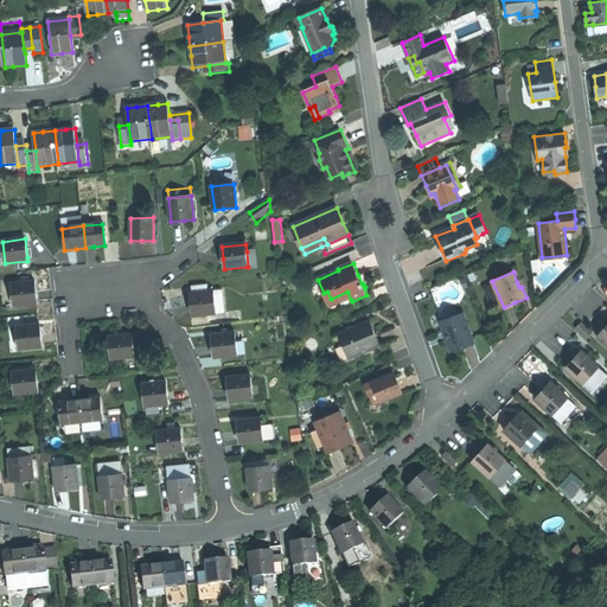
[(12,285),(14,307),(38,305),(37,293),(36,281),(31,282),(20,283),(12,285)]
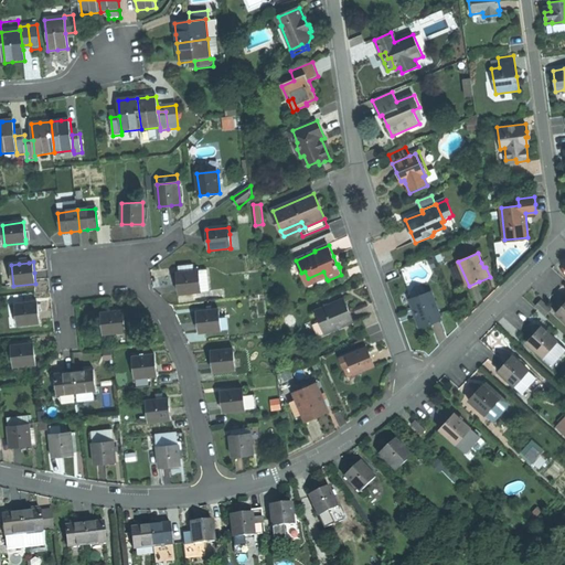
[(178,286),(179,296),(200,294),(199,276),(198,272),(177,274),(178,286)]
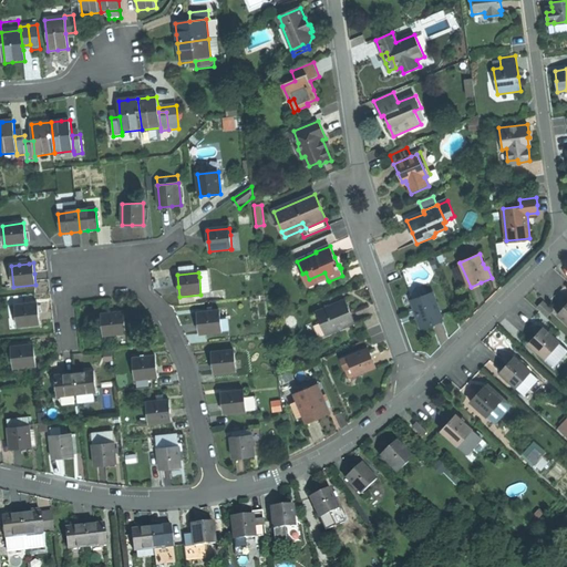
[(306,272),(302,274),(309,288),(328,280),(325,272),(309,279),(306,272)]
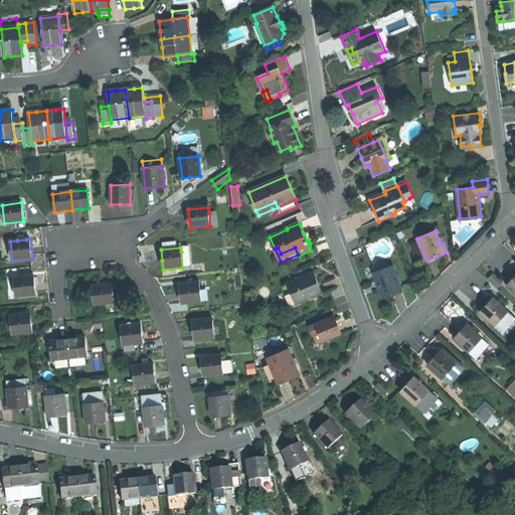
[(181,251),(182,268),(189,267),(188,251),(181,251)]
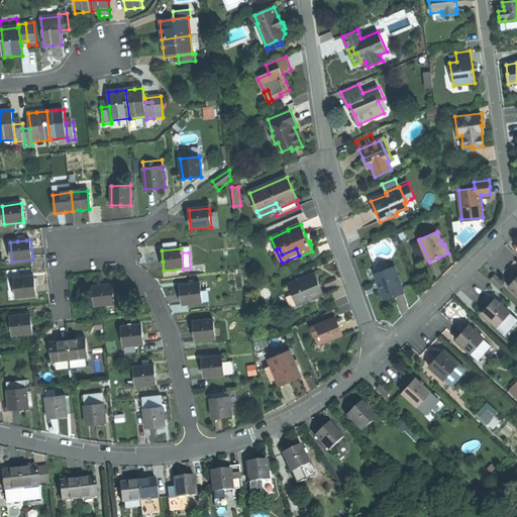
[(385,301),(404,294),(395,268),(376,275),(379,285),(380,284),(381,288),(383,291),(382,291),(385,301)]
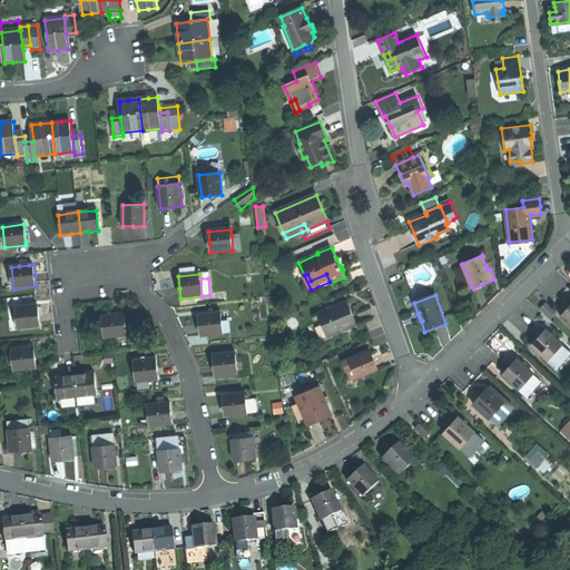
[(552,318),(558,313),(547,302),(541,308),(552,318)]
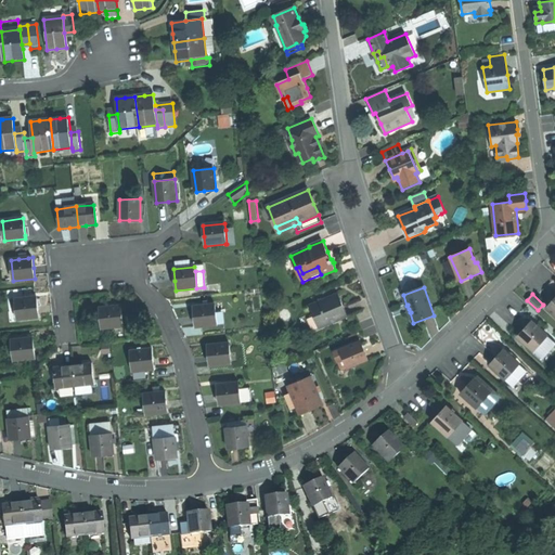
[(339,295),(310,307),(320,330),(349,318),(345,308),(339,295)]
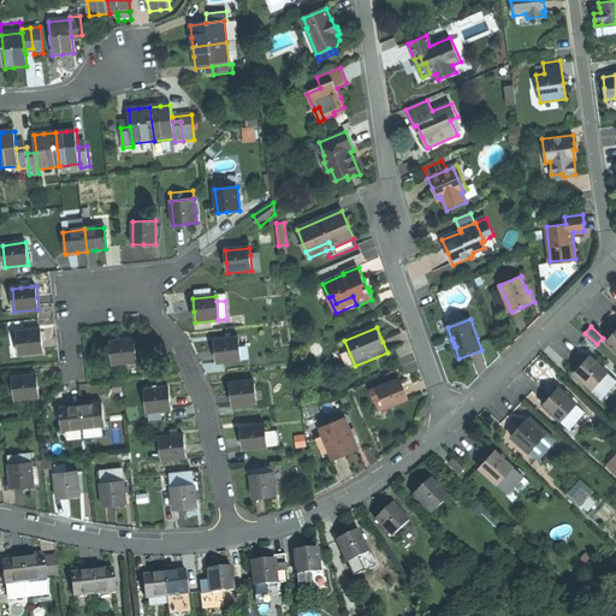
[(42,343),(41,330),(18,333),(21,356),(43,353),(42,343)]
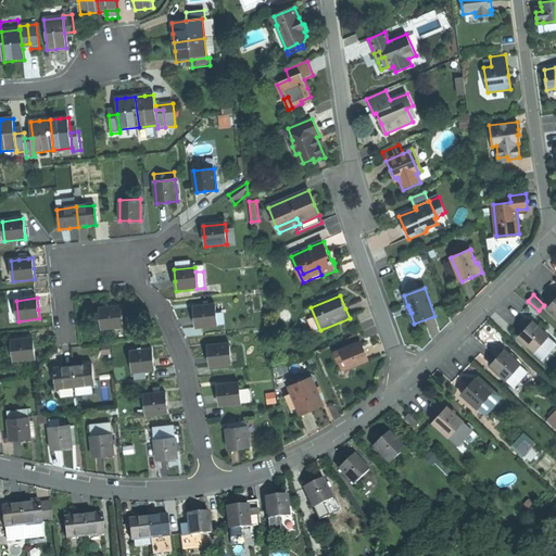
[(197,318),(198,327),(225,325),(224,312),(216,312),(215,304),(210,305),(205,305),(194,307),(197,318)]
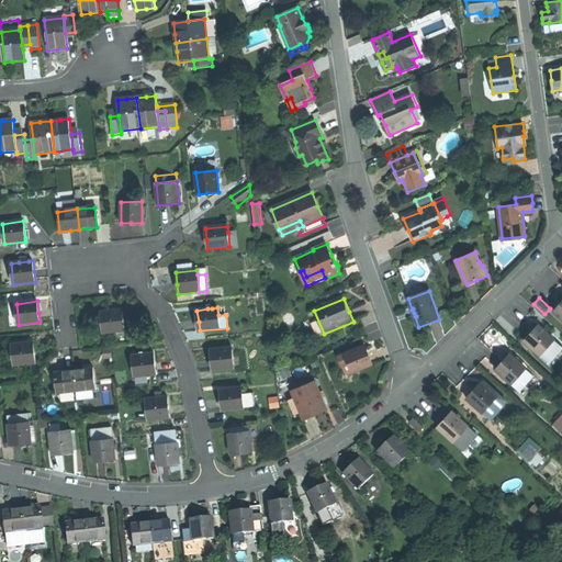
[(125,332),(123,311),(115,312),(102,313),(104,334),(125,332)]
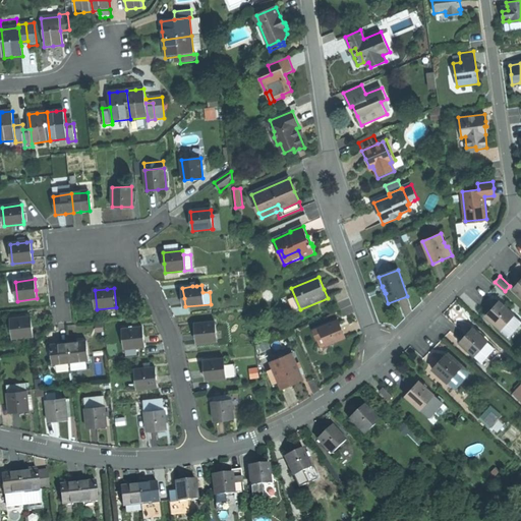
[(486,316),(502,331),(515,316),(500,302),(493,310),(486,316)]
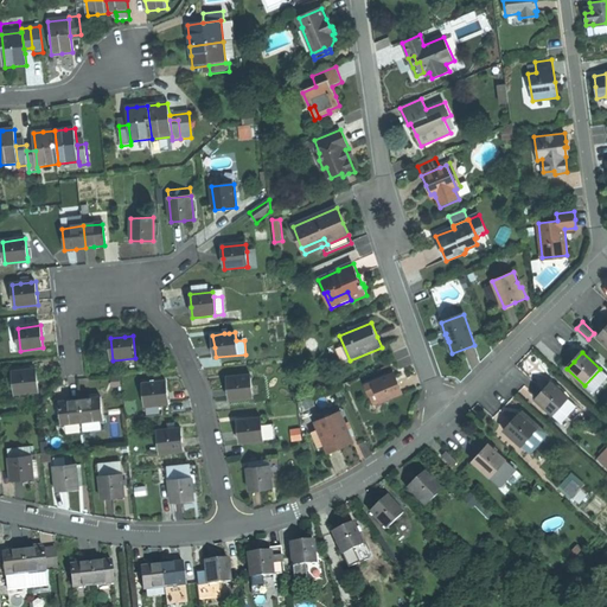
[(606,381),(606,375),(600,369),(585,385),(594,395),(606,381)]
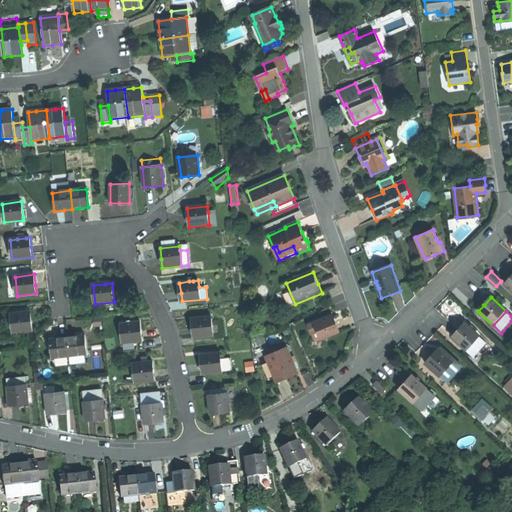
[(11,314),(13,333),(33,330),(32,321),(31,312),(11,314)]
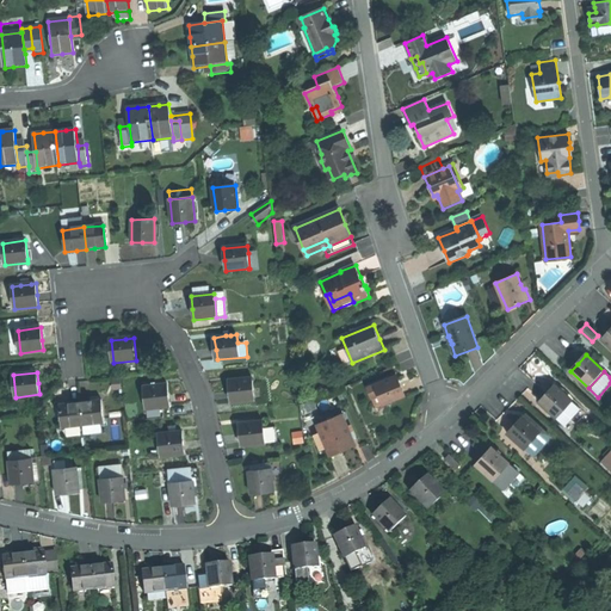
[(369,388),(372,399),(380,395),(384,405),(406,395),(402,387),(399,376),(369,388)]
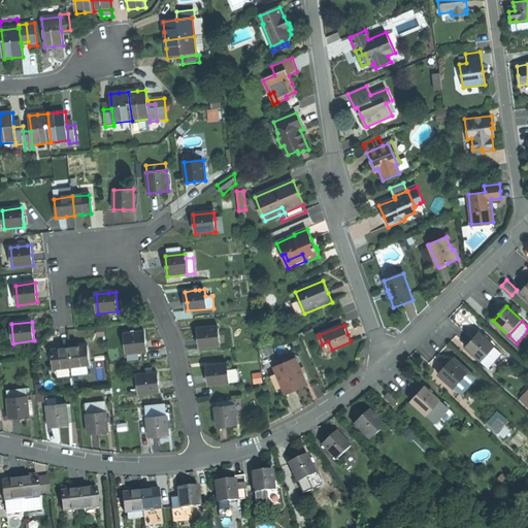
[(221,347),(218,327),(197,329),(199,340),(200,350),(221,347)]
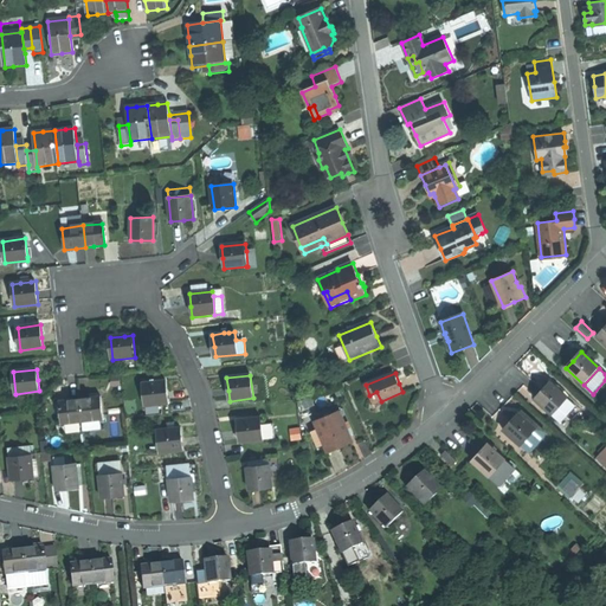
[(168,393),(167,382),(143,385),(146,406),(169,404),(168,393)]
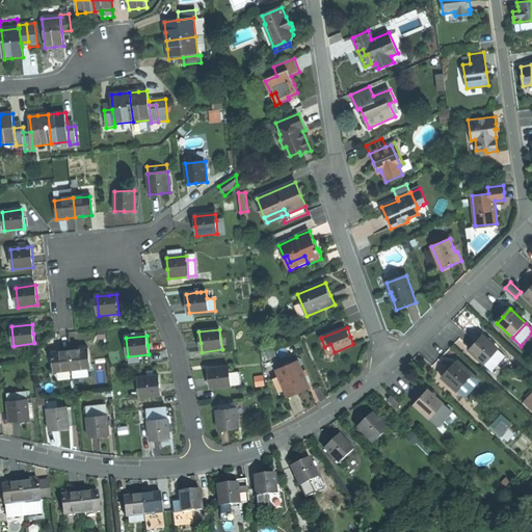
[(470,351),(484,365),(499,350),(483,336),(476,343),(470,351)]
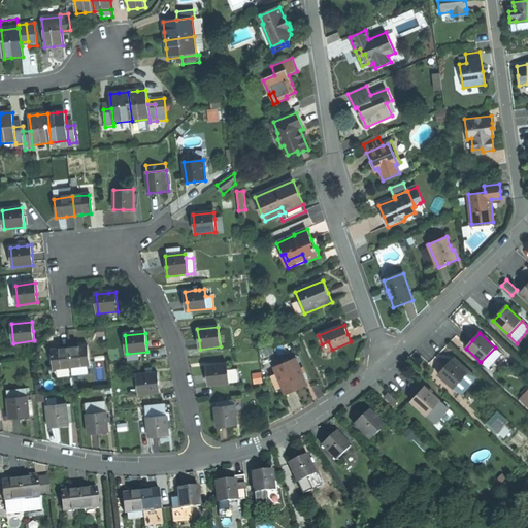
[(322,344),(325,353),(332,350),(328,341),(322,344)]
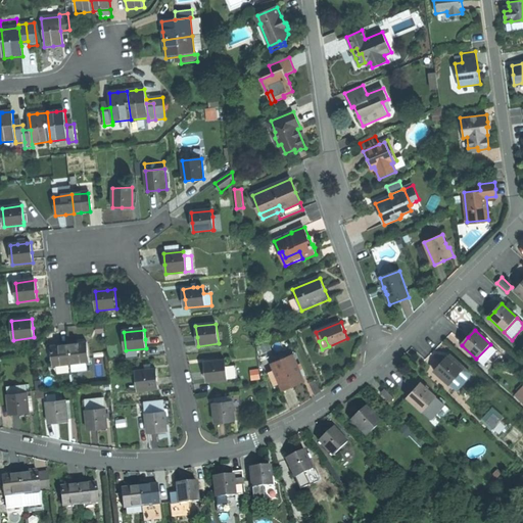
[(87,363),(89,362),(87,343),(79,344),(69,345),(72,364),(87,363)]
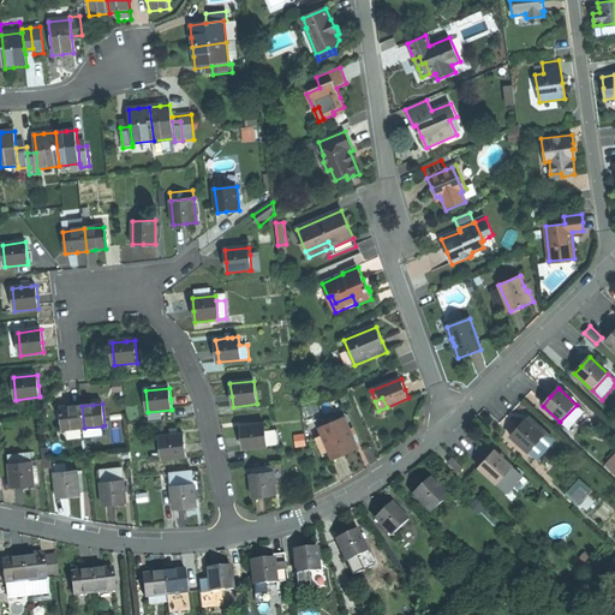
[(577,405),(560,422),(569,430),(585,413),(577,405)]
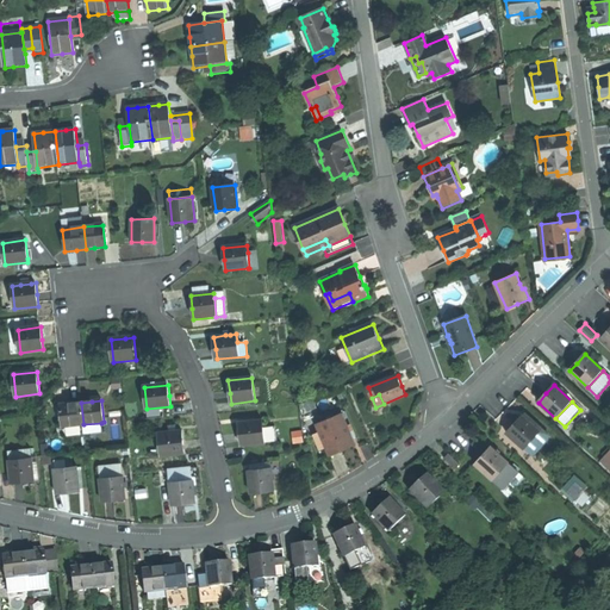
[(66,427),(83,424),(81,403),(70,404),(61,405),(63,427),(66,427)]
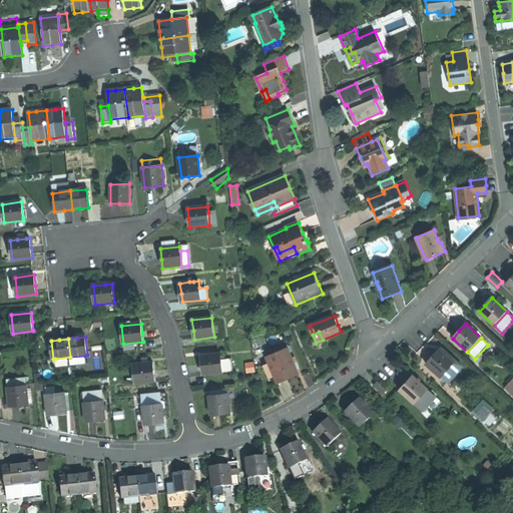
[(289,348),(267,357),(270,364),(276,377),(278,384),(289,379),(300,374),(296,364),(295,363),(292,358),(293,357),(289,348)]
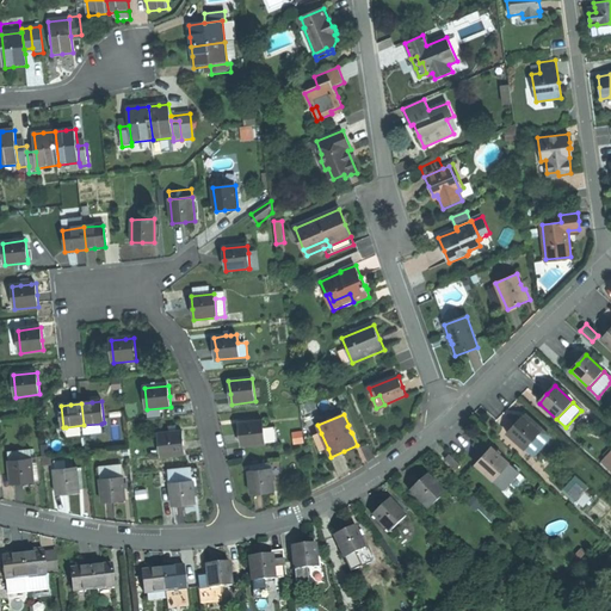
[(516,426),(507,434),(525,450),(541,433),(529,421),(523,418),(516,426)]
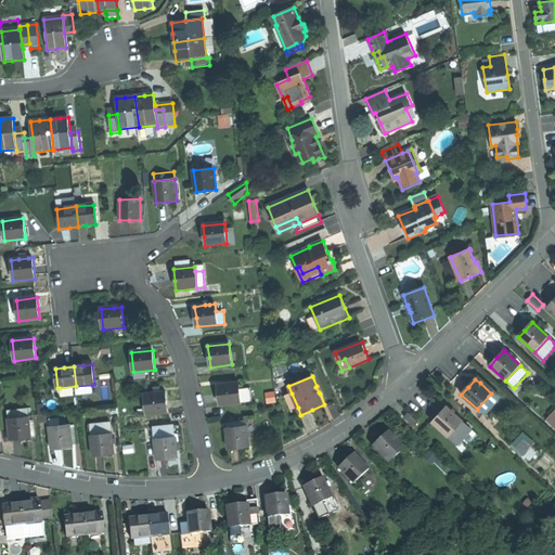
[(482,381),(480,383),(491,394),(477,409),(485,416),(500,400),(500,397),(482,381)]
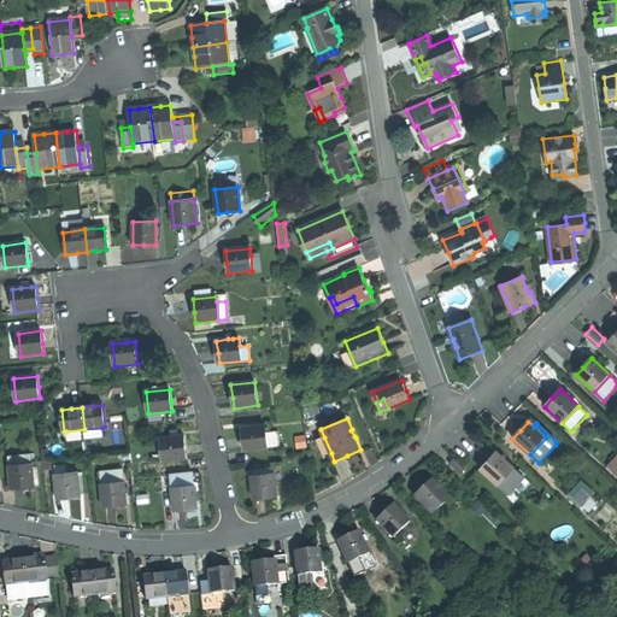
[(244,442),(245,451),(269,448),(268,435),(266,425),(242,429),(244,442)]
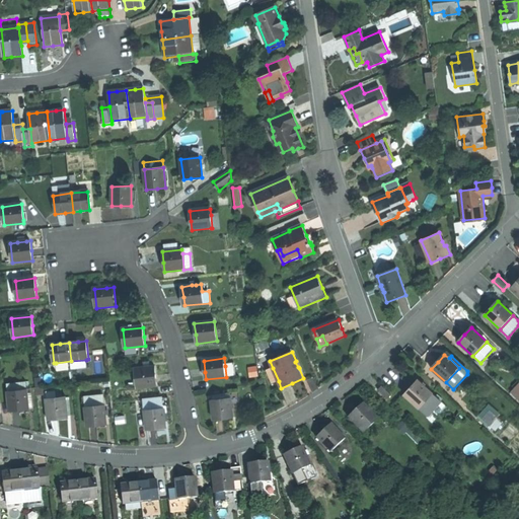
[(234,365),(225,366),(226,377),(235,376),(234,365)]
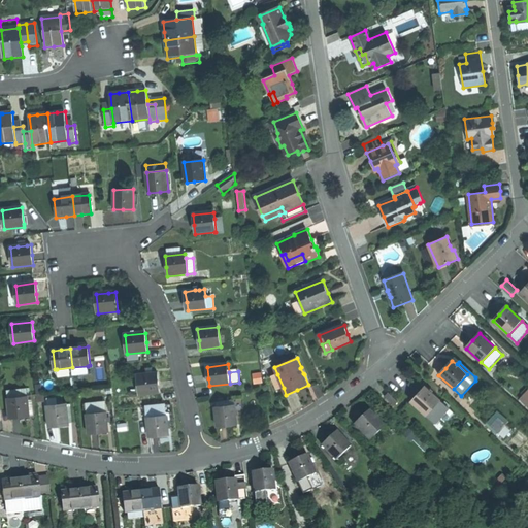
[(138,375),(140,395),(160,393),(159,384),(158,373),(154,373),(147,374),(138,375)]
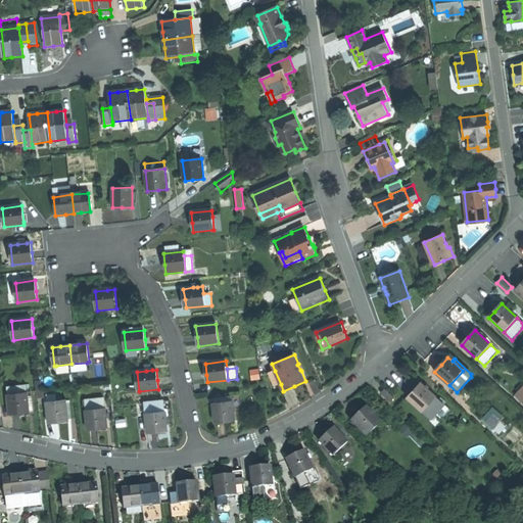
[(281,384),(275,371),(269,373),(275,387),(281,384)]
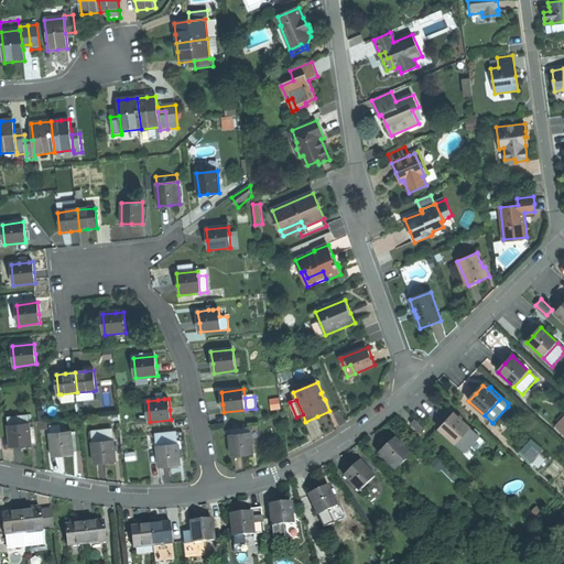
[(470,429),(454,414),(446,421),(438,430),(455,445),(470,429)]
